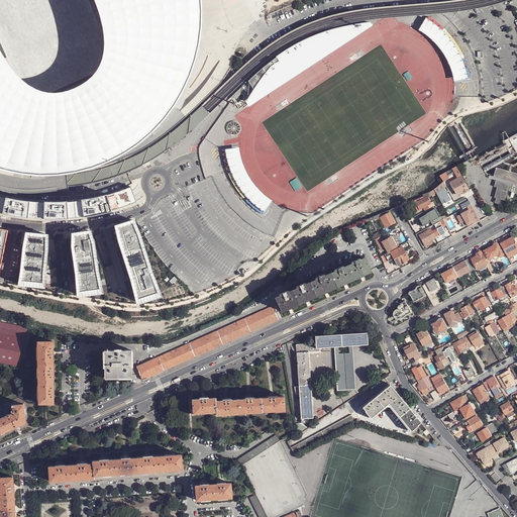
[(0,0),(0,171),(23,176),(49,179),(76,176),(100,169),(121,160),(139,146),(156,132),(172,114),(184,96),(190,85),(197,66),(202,44),(204,25),(205,7),(203,0),(0,0)]
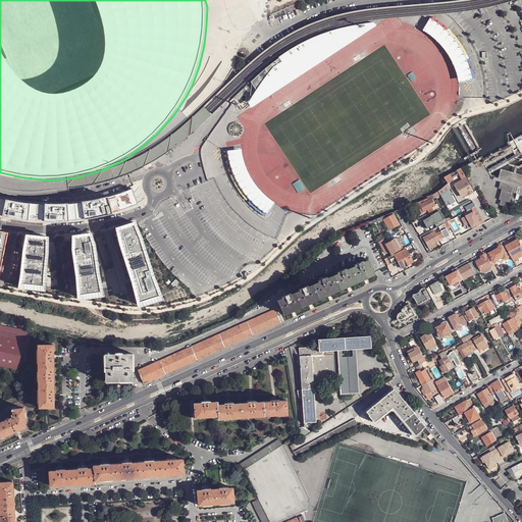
[(427,12),(418,28),(423,31),(430,36),(436,42),(444,49),(450,57),(454,65),(457,73),(459,85),(476,82),(473,65),(465,49),(455,35),(444,23),(427,12)]
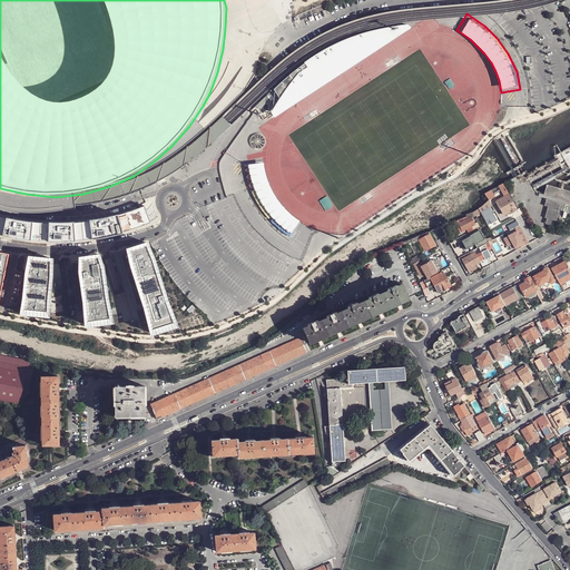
[(272,114),(274,117),(411,28),(408,25),(395,26),(377,29),(361,33),(345,40),(332,46),(318,53),(304,64),(290,75),(274,89),(255,106),(264,119),(272,114)]
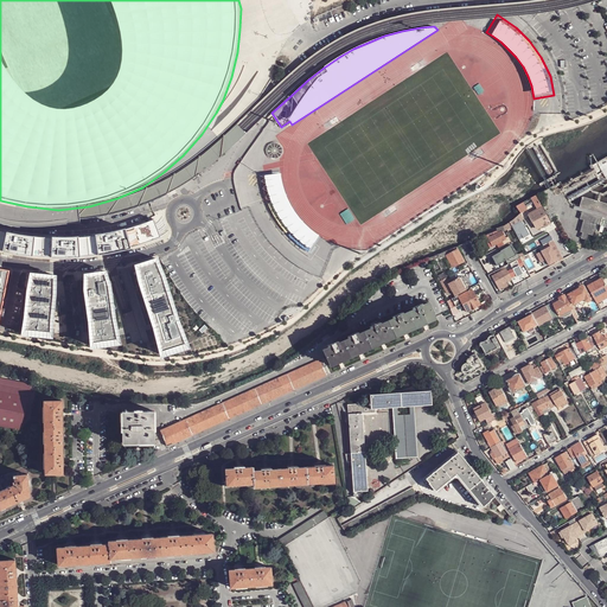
[(236,146),(249,133),(279,103),(276,101),(274,100),(273,98),(272,96),(269,95),(230,132),(228,134),(211,148),(209,151),(192,164),(187,167),(171,178),(168,179),(159,184),(146,189),(126,196),(115,199),(100,203),(89,204),(75,205),(62,206),(45,205),(40,205),(29,203),(20,202),(0,196),(0,210),(4,211),(32,217),(38,218),(51,219),(52,218),(71,218),(90,217),(91,217),(107,215),(121,211),(123,211),(139,206),(154,199),(157,199),(173,190),(191,180),(206,170),(222,158),(236,146)]
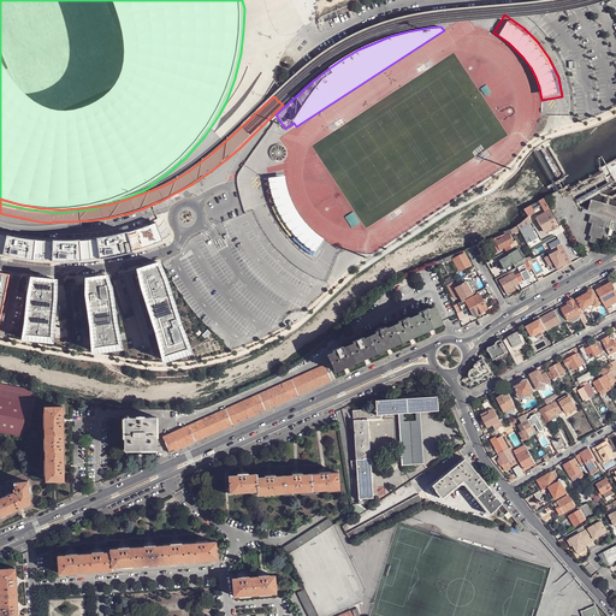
[(603,171),(600,167),(598,169),(599,171),(596,173),(591,176),(588,177),(590,177),(586,179),(581,182),(580,182),(579,183),(574,185),(572,188),(572,187),(570,188),(568,185),(566,187),(564,187),(560,190),(558,190),(546,197),(543,197),(544,200),(561,190),(564,196),(569,193),(573,197),(579,194),(584,191),(585,191),(591,188),(594,185),(596,185),(600,183),(605,179),(608,183),(609,183),(609,182),(603,171)]
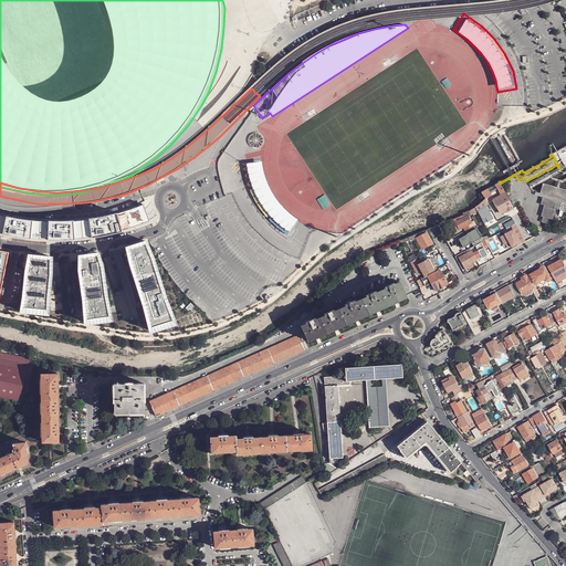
[(264,170),(262,159),(242,161),(244,173),(248,182),(250,190),(252,197),(255,202),(264,213),(268,219),(273,224),(281,230),(290,238),(300,221),(291,215),(284,209),(280,203),(275,197),(272,191),(269,186),(266,181),(265,177),(264,170)]
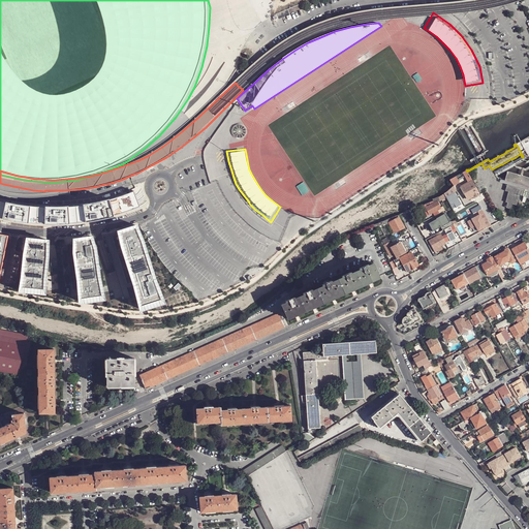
[(477,158),(485,155),(485,154),(485,153),(484,153),(480,155),(479,155),(476,157),(471,160),(470,160),(470,161),(471,162),(477,159),(477,158)]
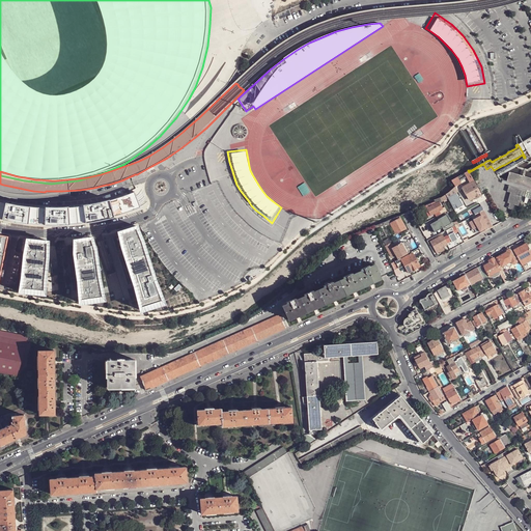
[(497,173),(497,174),(501,171),(511,166),(520,161),(525,158),(524,158),(523,158),(520,160),(514,163),(510,165),(506,168),(505,168),(501,170),(497,173)]
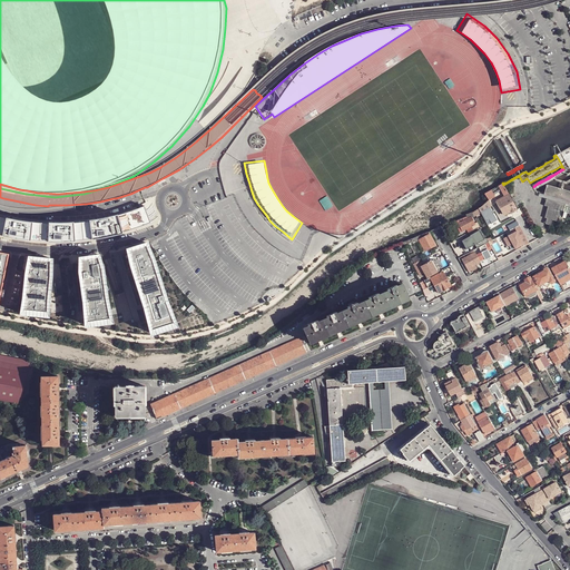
[(499,187),(504,197),(509,195),(503,184),(499,187)]
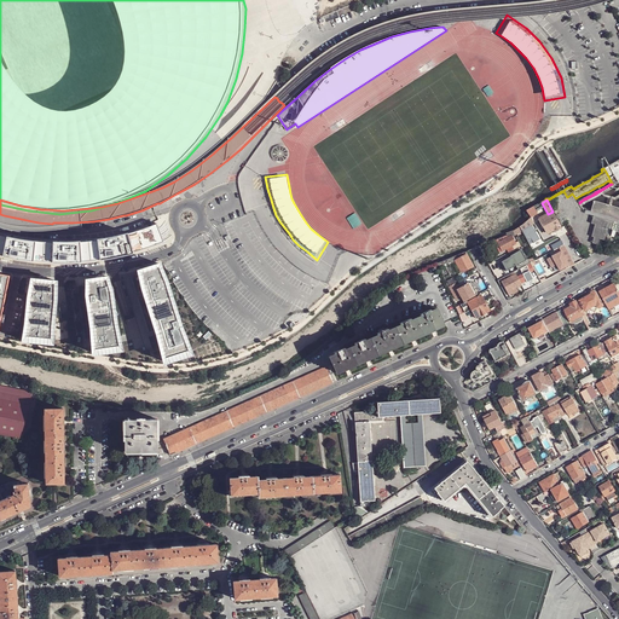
[(591,210),(590,212),(618,219),(618,208),(594,201),(591,207),(591,210)]
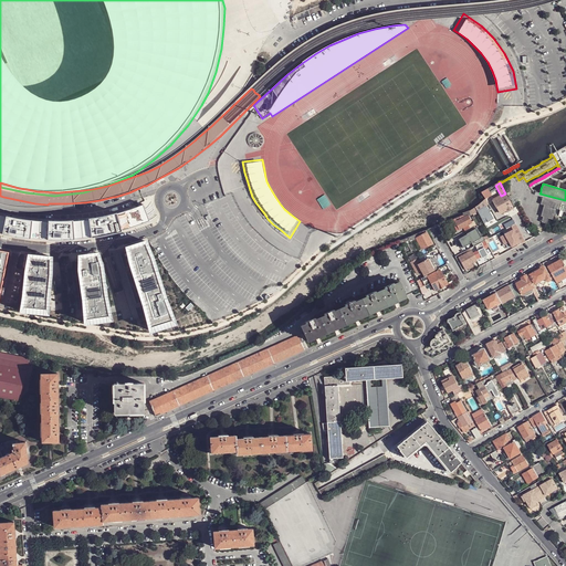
[(492,196),(489,190),(482,194),(485,199),(492,196)]
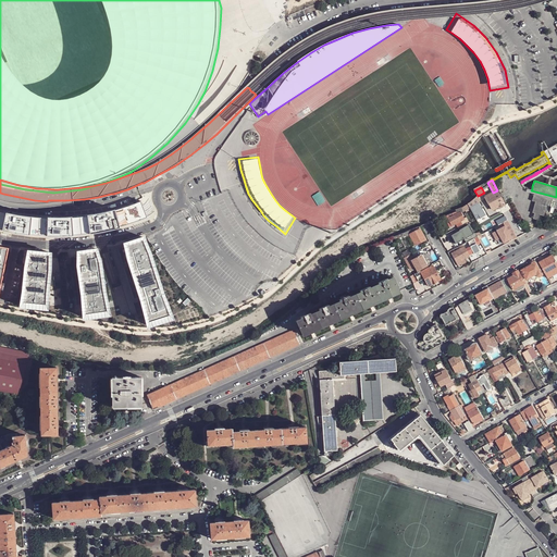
[(556,197),(531,190),(527,189),(525,193),(533,195),(556,200),(556,197)]
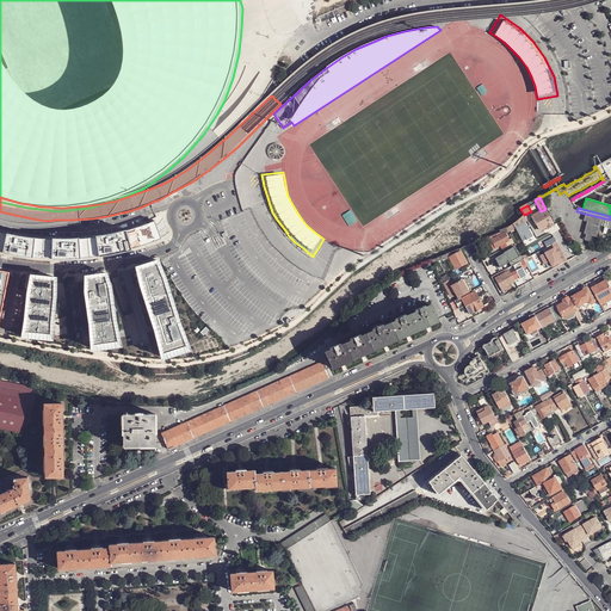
[(536,214),(531,217),(535,223),(536,222),(541,230),(547,228),(545,224),(553,221),(545,209),(541,211),(536,214)]
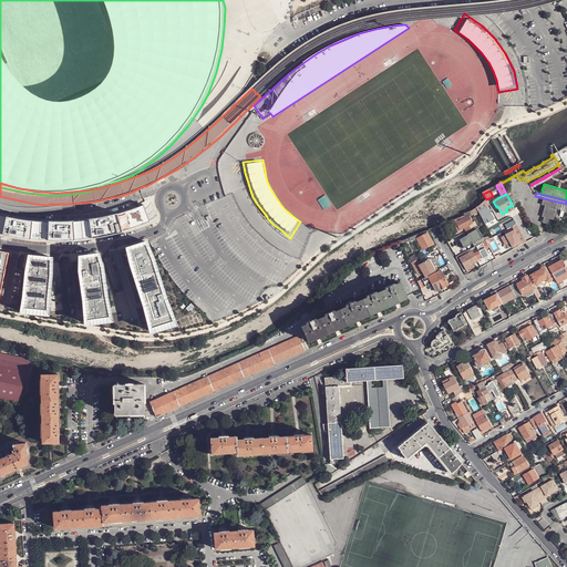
[(566,204),(543,198),(542,205),(544,205),(542,217),(543,217),(542,223),(547,225),(548,219),(554,220),(558,218),(559,218),(559,217),(562,217),(563,213),(566,213),(566,204)]
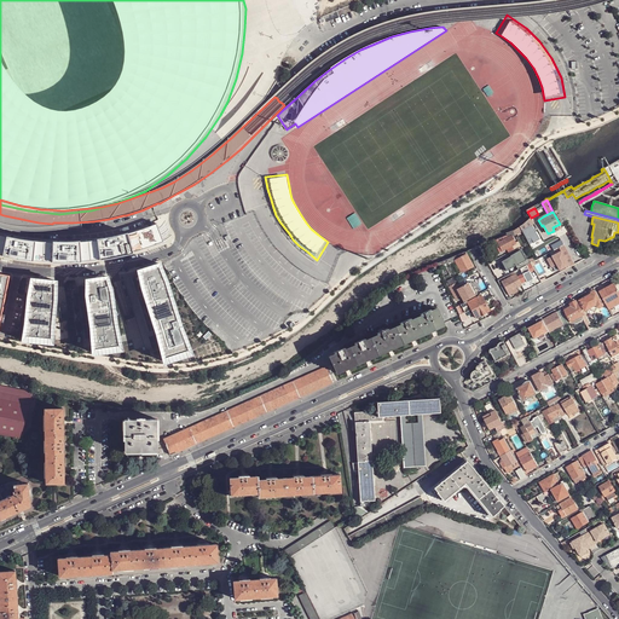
[(165,241),(158,220),(99,231),(59,236),(18,232),(0,227),(0,248),(5,250),(33,256),(70,259),(136,249),(165,241)]
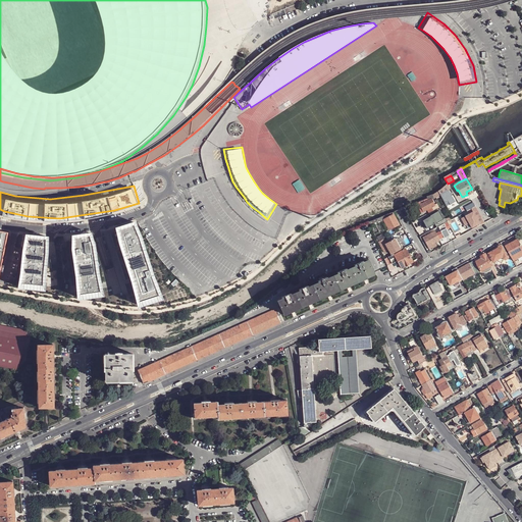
[(440,195),(442,198),(447,205),(454,201),(449,191),(446,186),(444,188),(439,192),(440,195)]
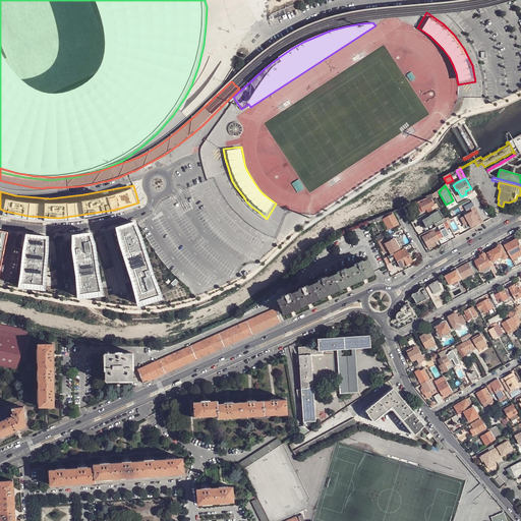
[(426,209),(430,207),(432,210),(439,207),(437,203),(433,205),(430,198),(433,197),(431,194),(429,195),(427,196),(427,197),(426,198),(427,199),(419,204),(419,205),(422,211),(426,209)]
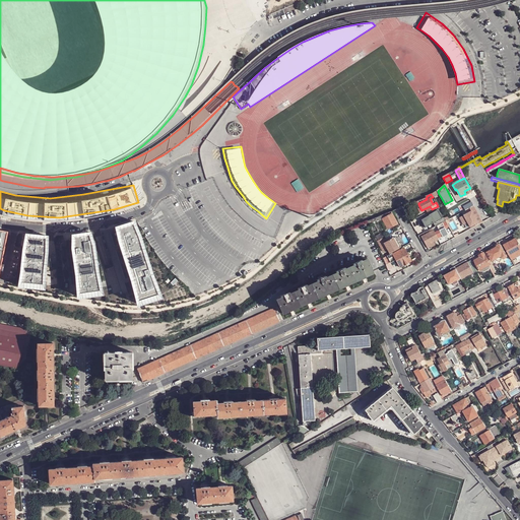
[(473,205),(471,201),(463,205),(465,209),(473,205)]
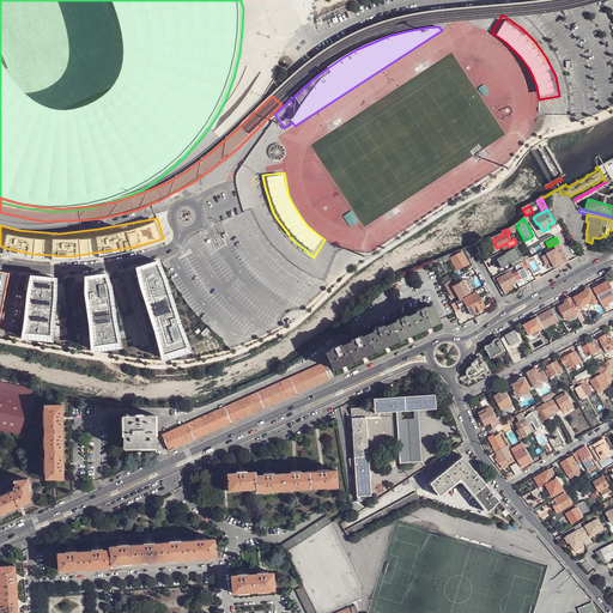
[(558,242),(553,246),(554,249),(546,254),(554,268),(563,263),(564,265),(569,262),(568,259),(560,246),(558,242)]
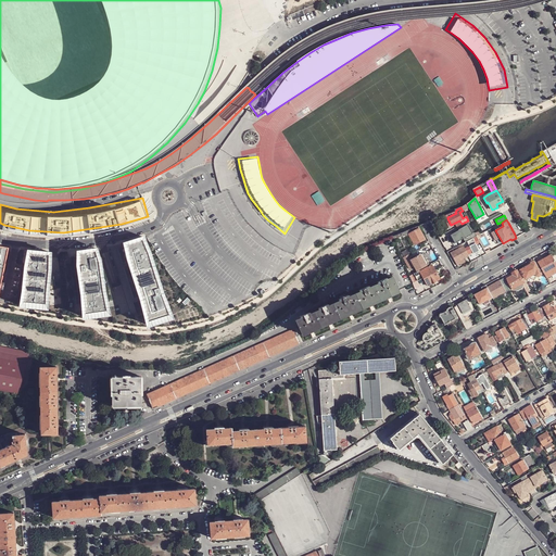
[(472,234),(467,225),(458,229),(458,230),(451,235),(455,243),(472,234)]
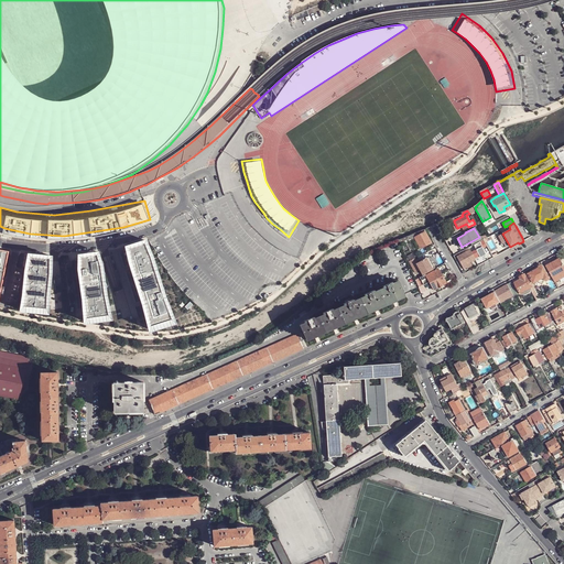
[(414,237),(420,248),(431,242),(424,231),(414,237)]
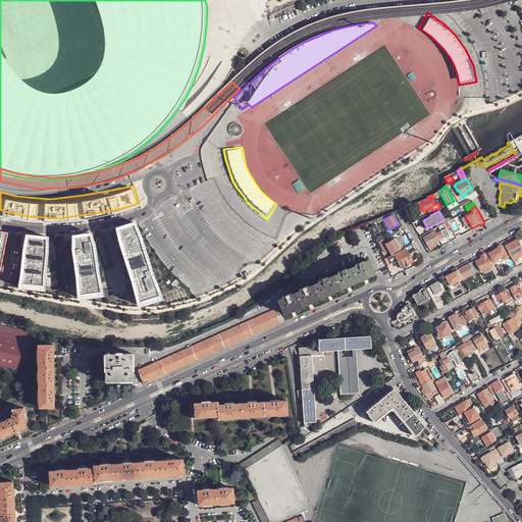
[(117,227),(119,244),(121,243),(138,294),(155,286),(139,236),(141,236),(134,222),(117,227)]
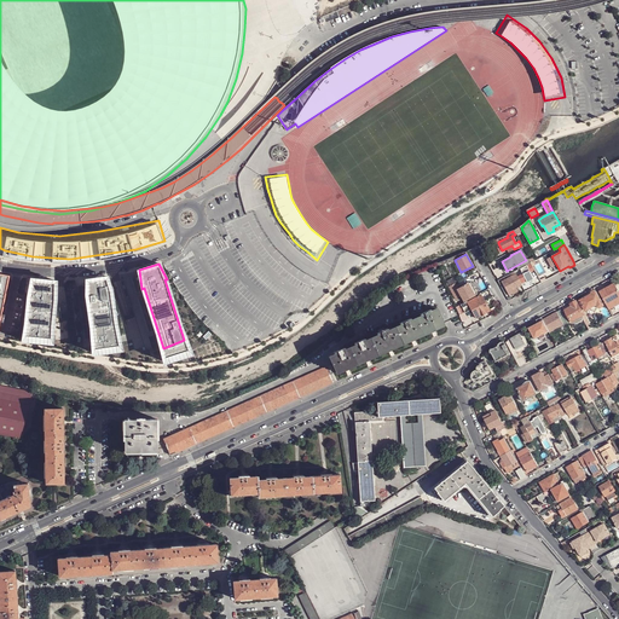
[(0,313),(10,271),(0,268),(0,313)]
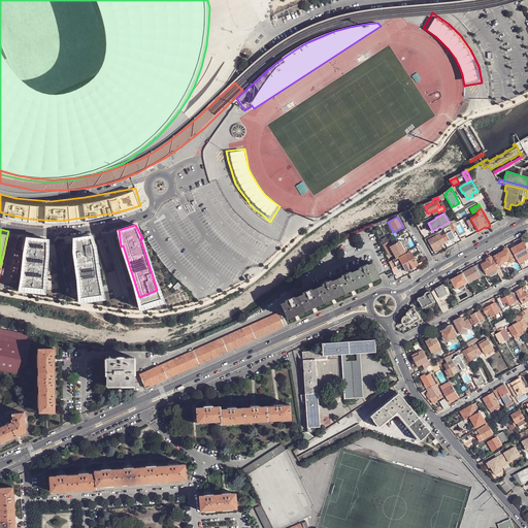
[(50,234),(27,231),(23,250),(19,287),(45,289),(50,251),(50,234)]
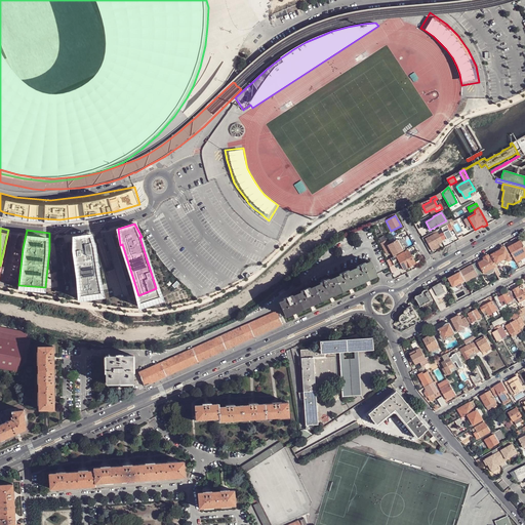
[(435,245),(442,242),(439,236),(436,231),(434,232),(435,234),(426,239),(430,248),(435,245)]
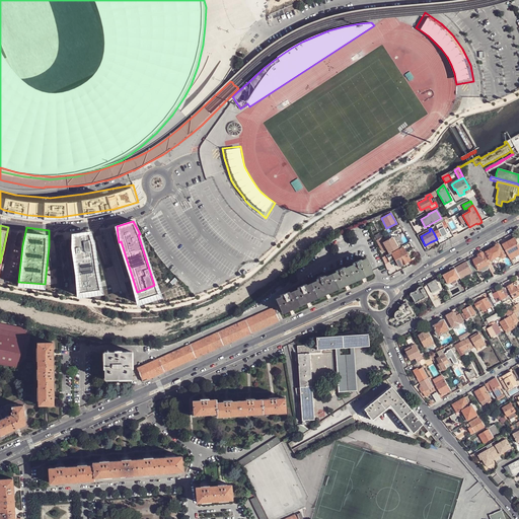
[(89,231),(72,234),(71,248),(73,248),(80,288),(98,285),(91,245),(94,245),(89,231)]
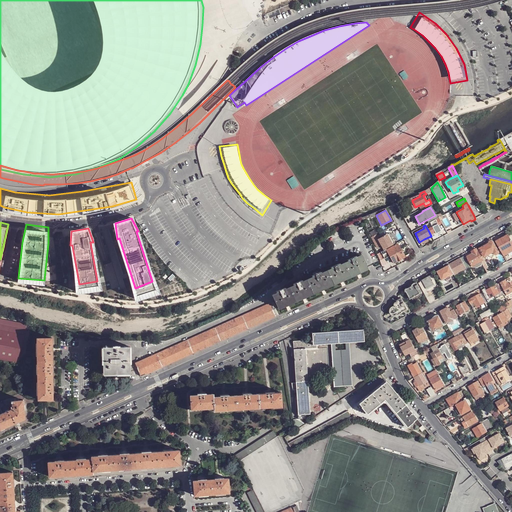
[(379,239),(378,239),(381,245),(383,249),(394,243),(389,233),(379,239)]
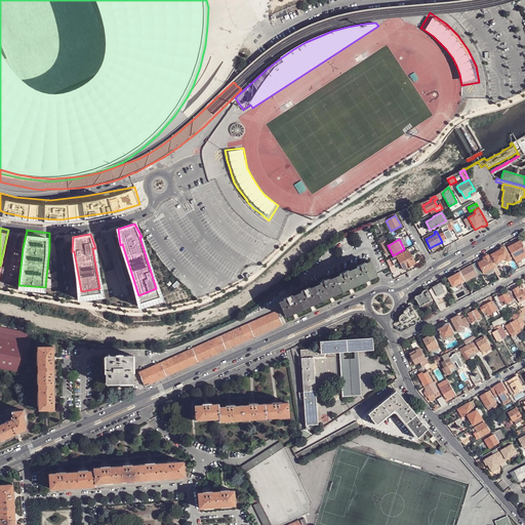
[(517,242),(508,247),(517,263),(524,258),(522,256),(524,254),(524,247),(521,240),(517,242)]
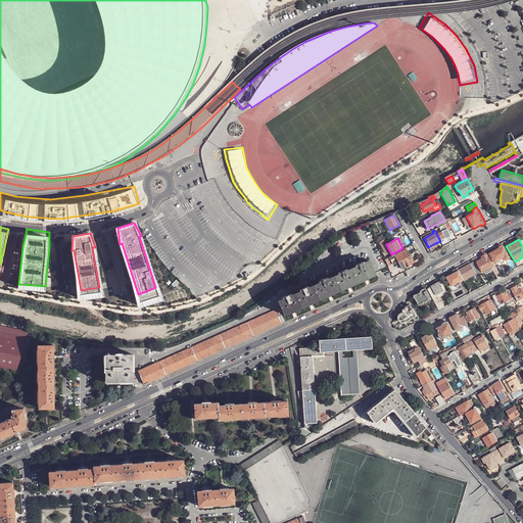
[(433,244),(428,247),(430,249),(435,247),(441,243),(440,241),(433,244)]
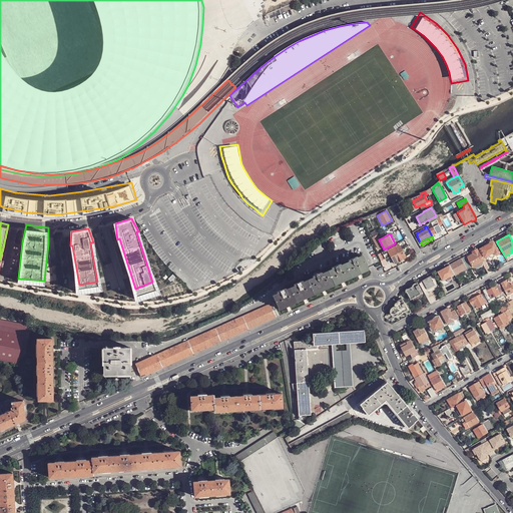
[(377,247),(382,245),(379,239),(380,239),(378,237),(374,239),(373,239),(377,247)]
